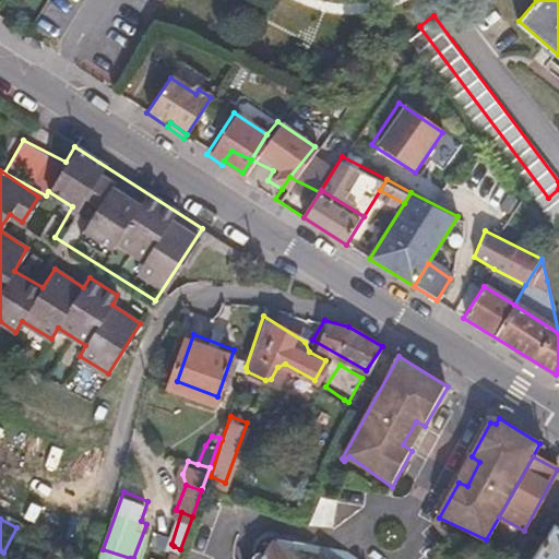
[(3,552),(15,558),(57,558),(63,548),(51,543),(50,545),(16,527),(3,552)]
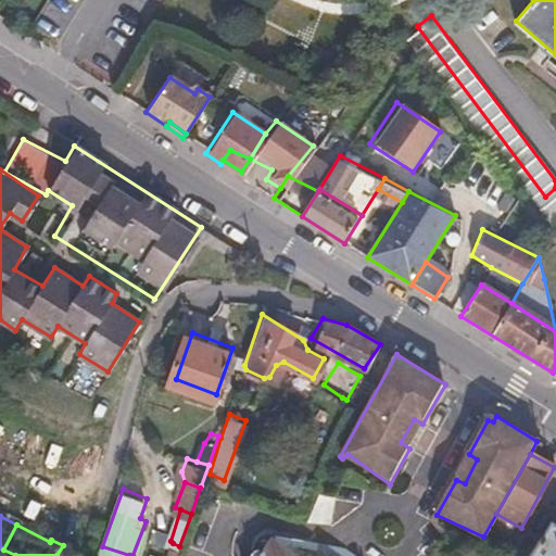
[(555,555),(555,531),(550,527),(531,555),(555,555)]
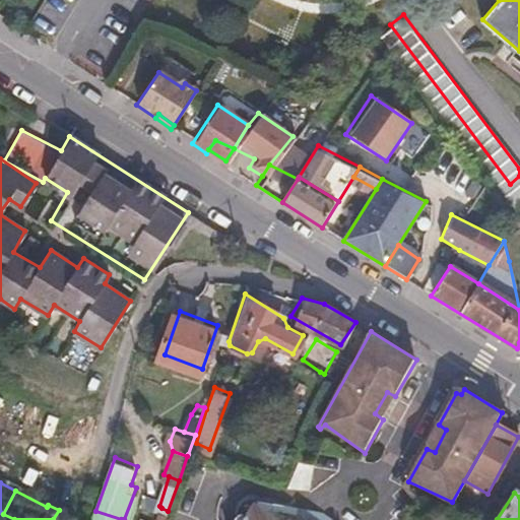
[(161,508),(158,517),(165,519),(168,511),(161,508)]
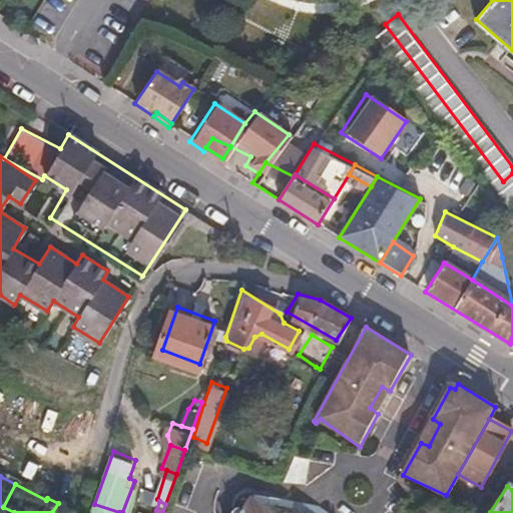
[(444,512),(457,512),(462,507),(452,501),(444,512)]
